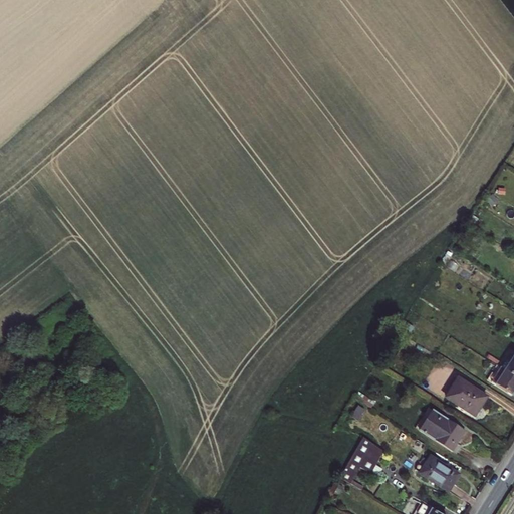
[(469,220),(475,224),(479,219),(473,215),(469,220)]
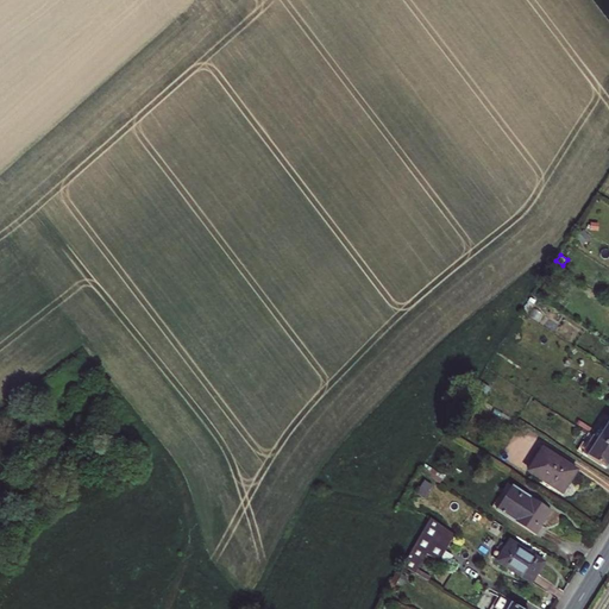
[(575,381),(581,385),(586,377),(579,374),(575,381)]
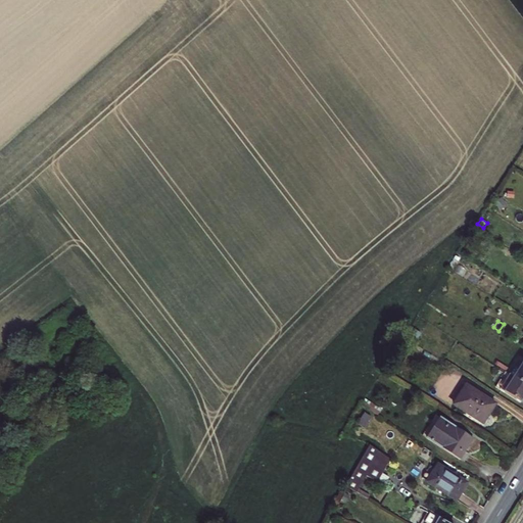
[(410,337),(416,341),(420,333),(415,330),(410,337)]
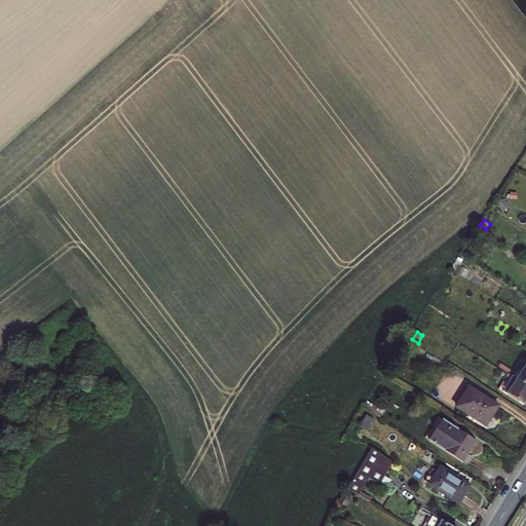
[(513,376),(525,384),(525,365),(523,371),(519,369),(513,376)]
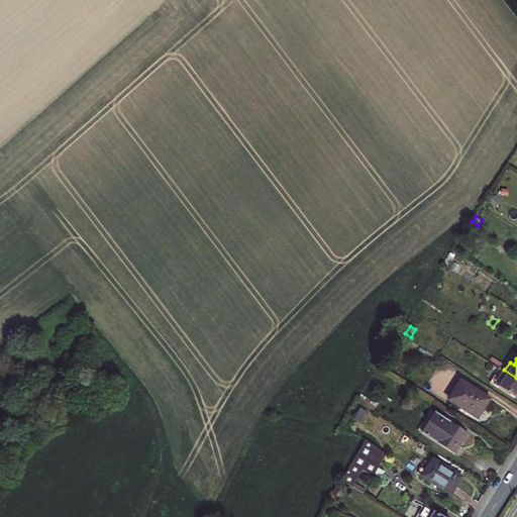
[(491,383),(515,399),(516,395),(516,378),(504,370),(498,381),(494,378),(491,383)]
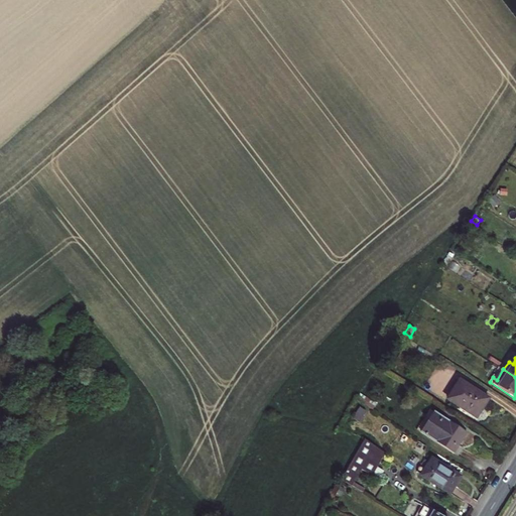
[(448,399),(477,417),(489,399),(461,381),(448,399)]
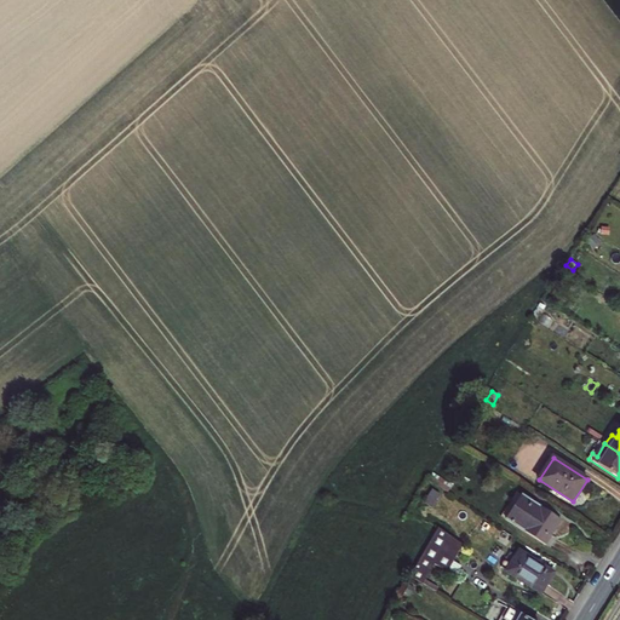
[(506,520),(522,495),(517,492),(501,517),(506,520)]
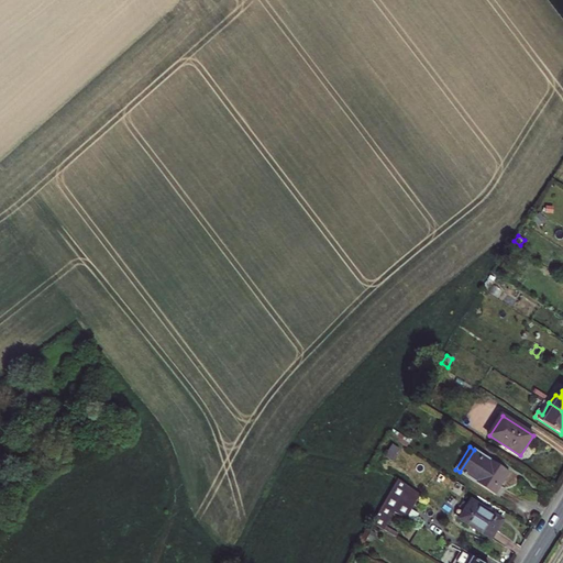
[(500,487),(509,473),(474,450),(460,472),(496,495),(500,487)]
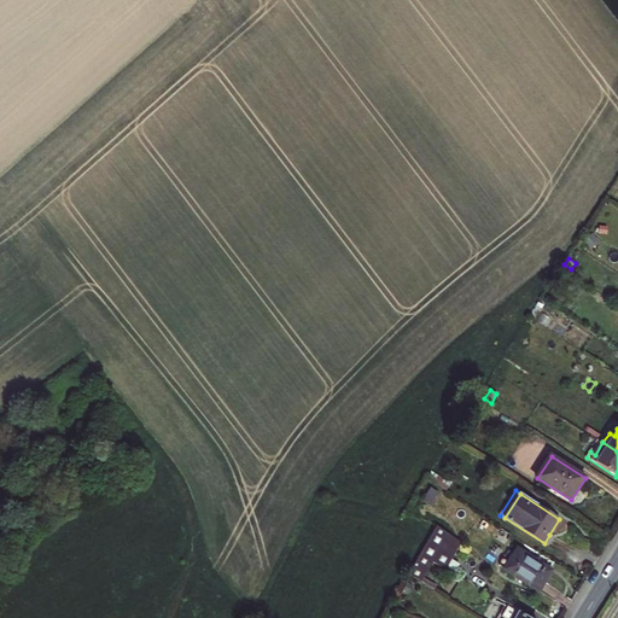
[(409,513),(425,518),(427,508),(413,503),(409,513)]
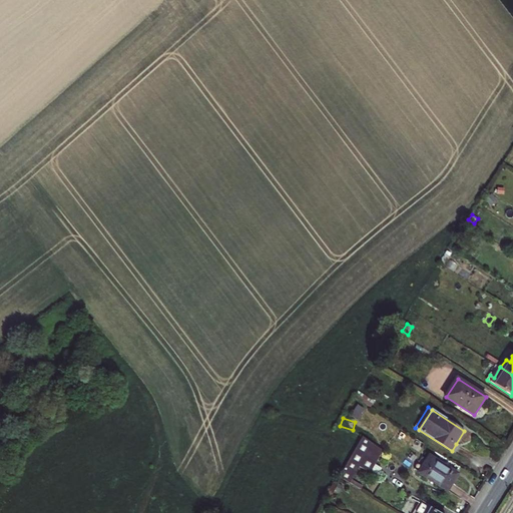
[(371,471),(385,452),(368,438),(363,435),(341,474),(351,480),(354,476),(362,465),(371,471)]
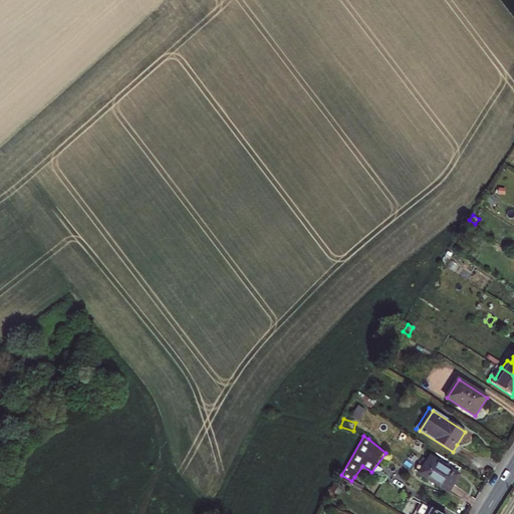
[(453,452),(457,455),(461,448),(457,445),(453,452)]
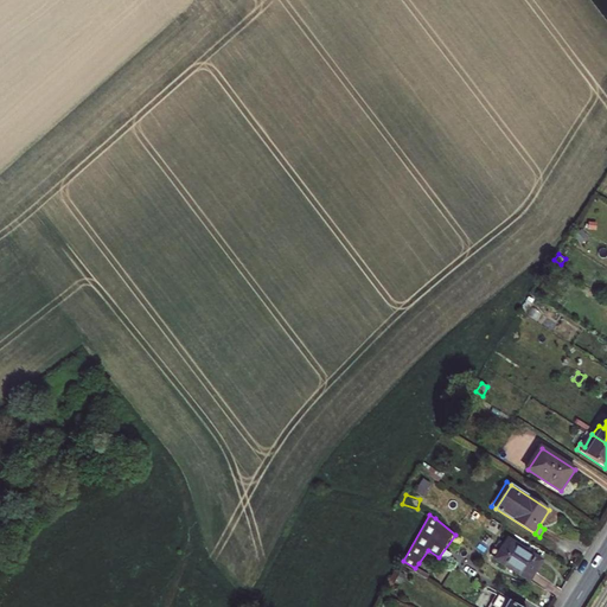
[(526,579),(542,561),(509,540),(506,544),(499,540),(490,555),(526,579)]
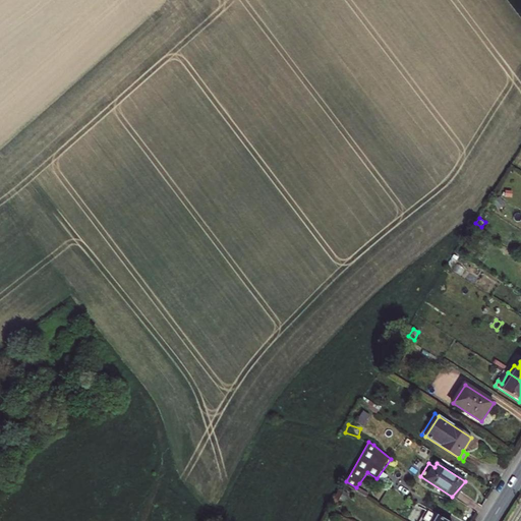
[(356,487),(368,495),(370,491),(359,483),(356,487)]
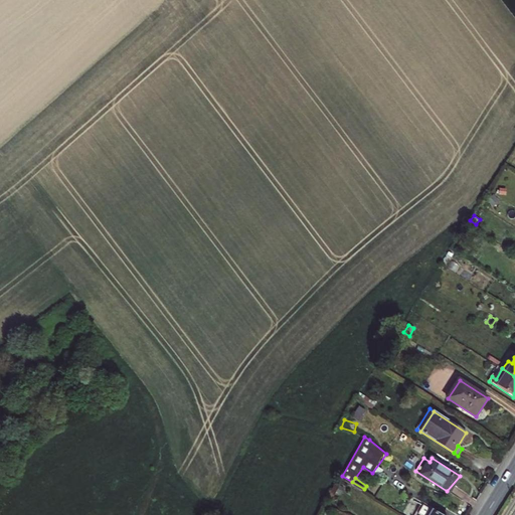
[(444,514),(424,504),(417,514),(444,514)]
